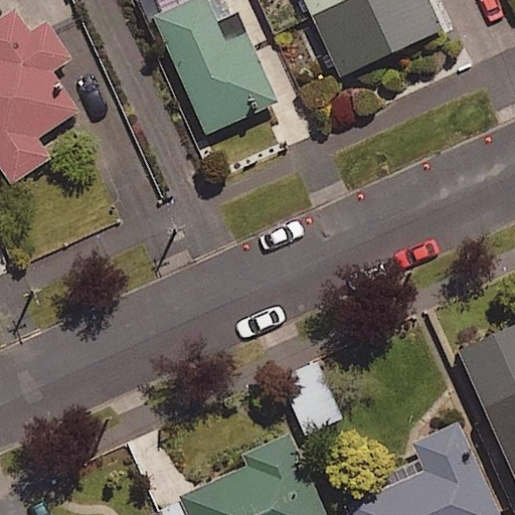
[(205,0),(183,0),(152,14),(205,133),(278,101),(246,31),(224,40),(205,0)]
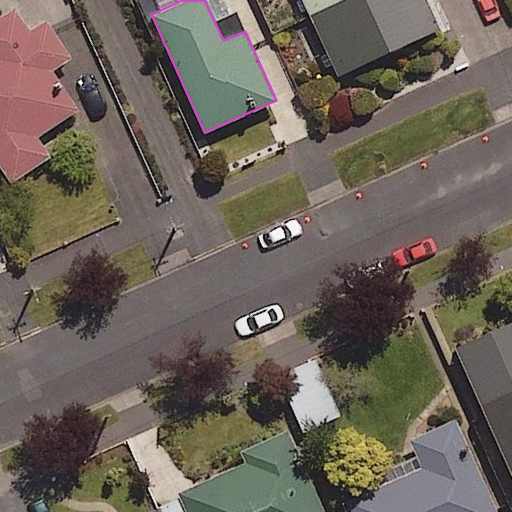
[(426,0),(305,0),(339,73),(439,27),(426,0)]
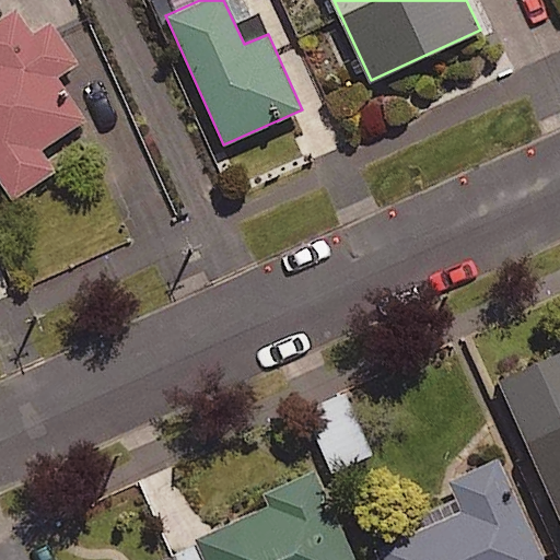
[(14,7),(0,15),(0,179),(12,198),(56,170),(41,148),(85,118),(56,74),(76,61),(48,21),(32,32),(14,7)]
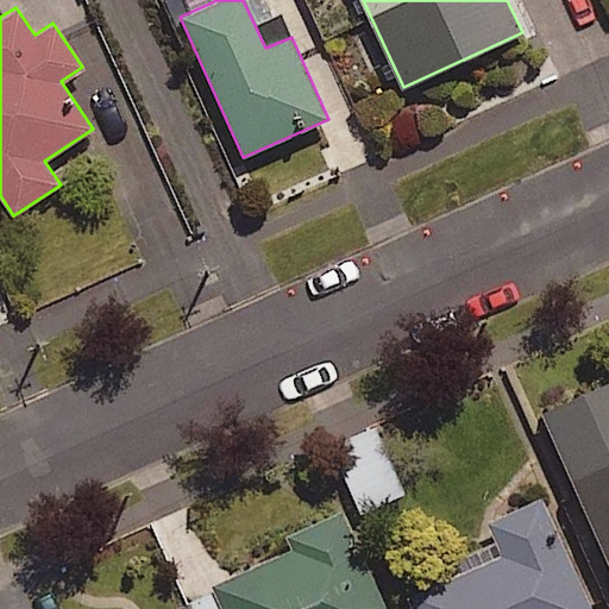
[(608,380),(541,410),(608,562),(608,380)]
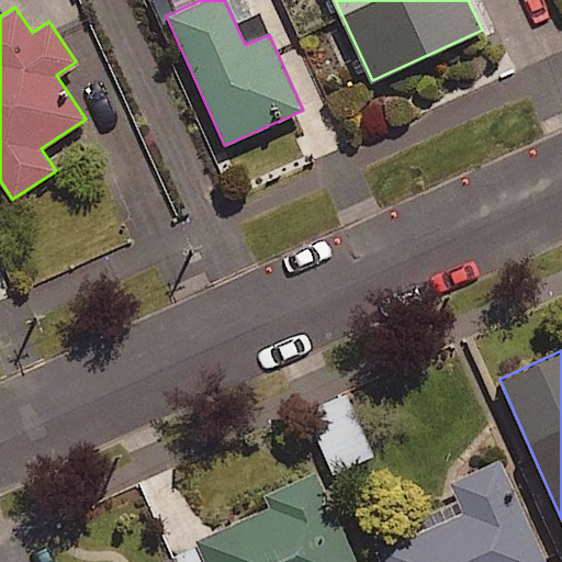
[(547,561),(501,457),(450,480),(464,513),(380,549),(385,561),(547,561)]
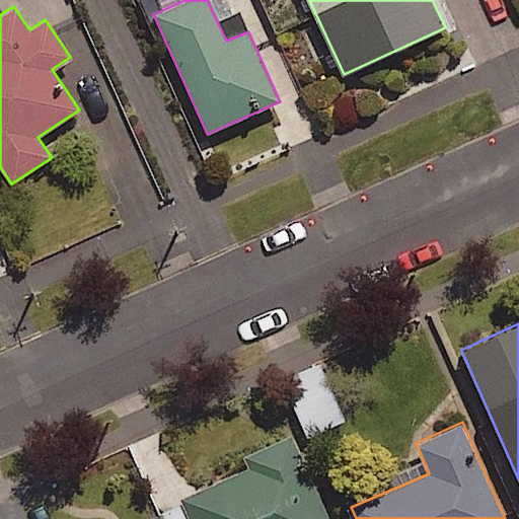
[(326,518),(290,437),(242,458),(247,468),(180,499),(190,518),(326,518)]
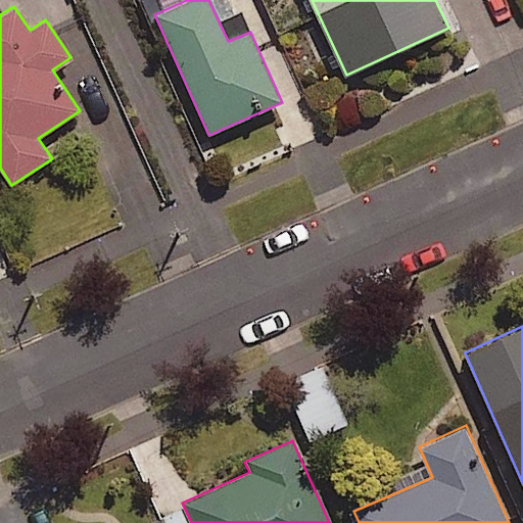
All buildings are outlined.
